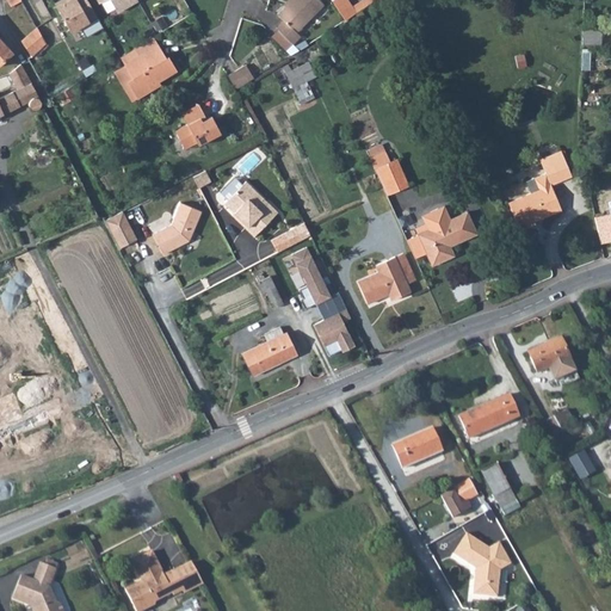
[(97,18),(86,0),(68,0),(67,0),(59,0),(54,4),(69,31),(87,22),(88,23),(97,18)]
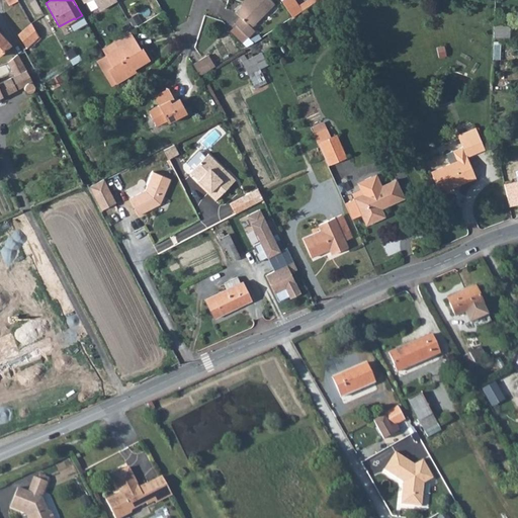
[(116,0),(82,0),(84,3),(89,0),(93,0),(99,10),(116,0)]
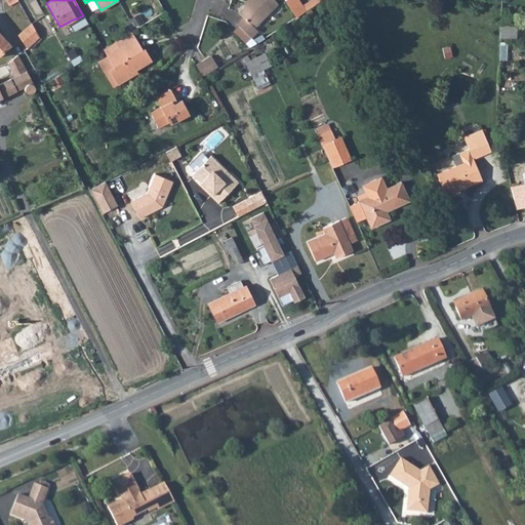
[(276,1),(274,0),(249,0),(245,5),(238,12),(243,17),(237,24),(238,24),(249,34),(251,36),(257,30),(253,27),(276,1)]
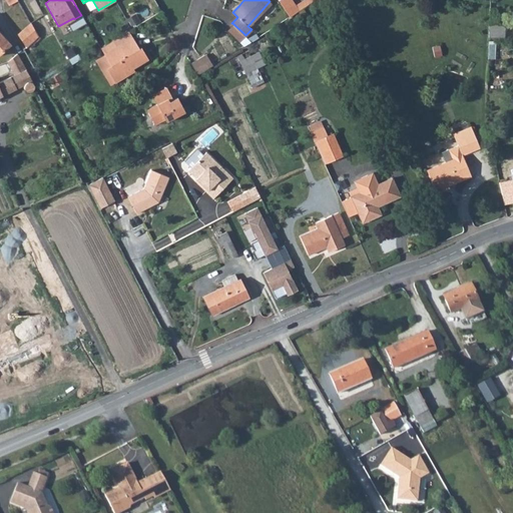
[(289,17),(298,11),(290,0),(278,0),(289,17)]
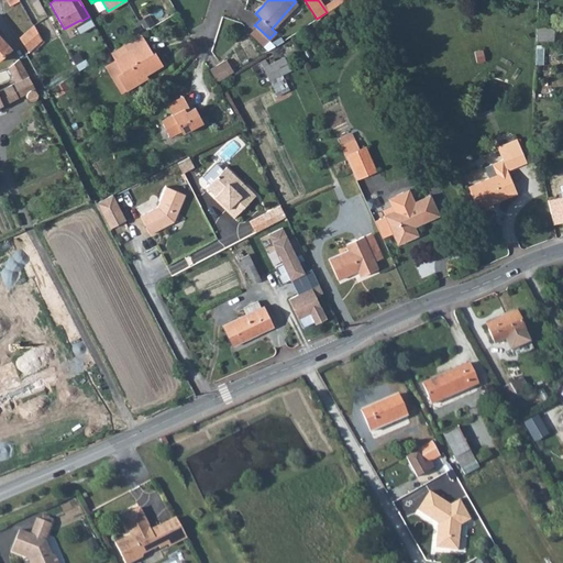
[(83,21),(67,28),(70,35),(86,29),(83,21)]
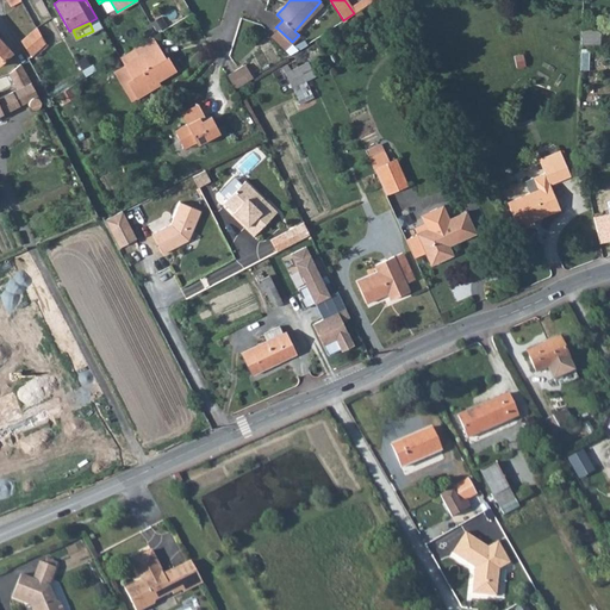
[(285,45),(290,39),(277,27),(272,33),(285,45)]
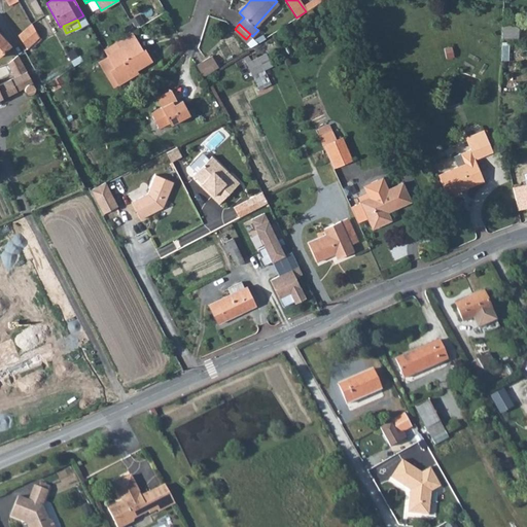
[(19,35),(26,47),(27,49),(38,39),(30,25),(19,35)]
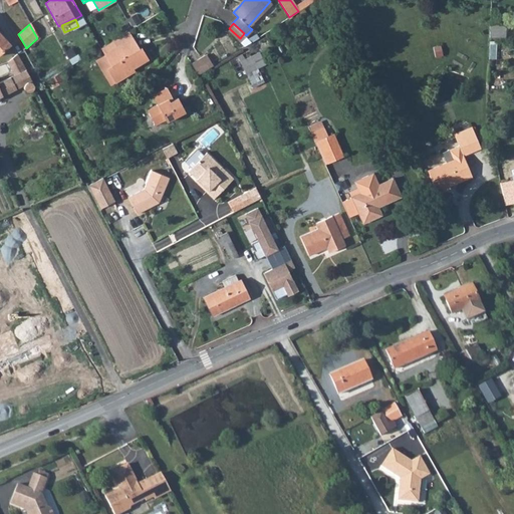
[(491,24),(491,37),(507,38),(508,25),(491,24)]
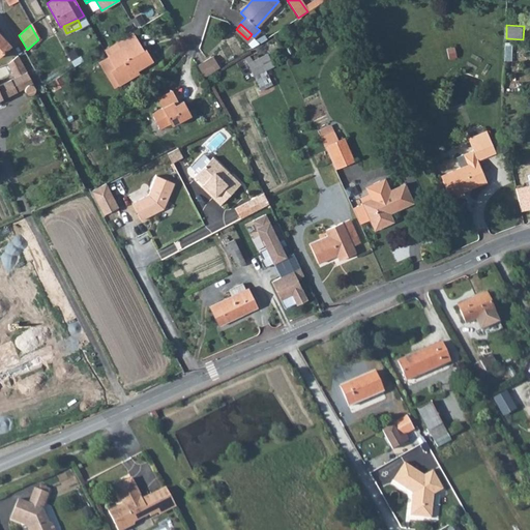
[(133,32),(115,42),(119,49),(108,56),(114,67),(110,70),(119,85),(136,76),(134,72),(152,60),(146,50),(143,50),(133,32)]
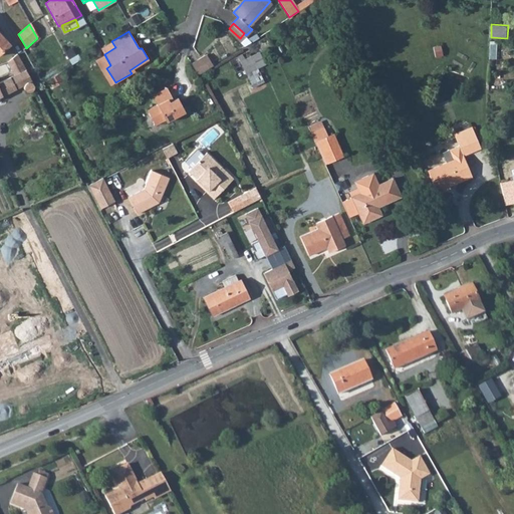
[(0,32),(0,52),(10,43),(0,32)]
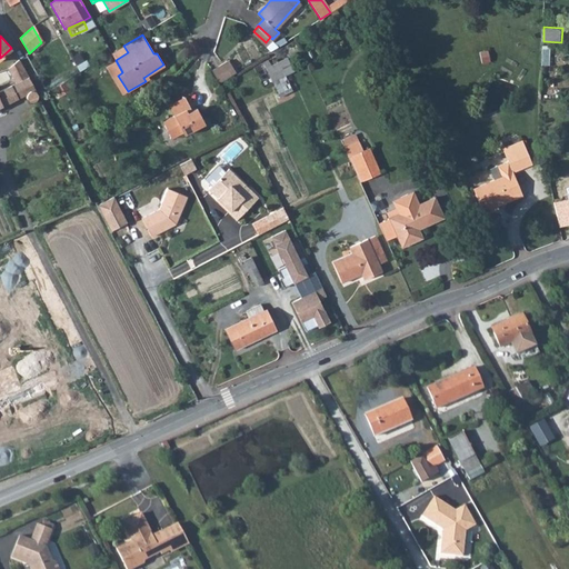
[(278,47),(286,41),(283,37),(276,42),(278,47)]
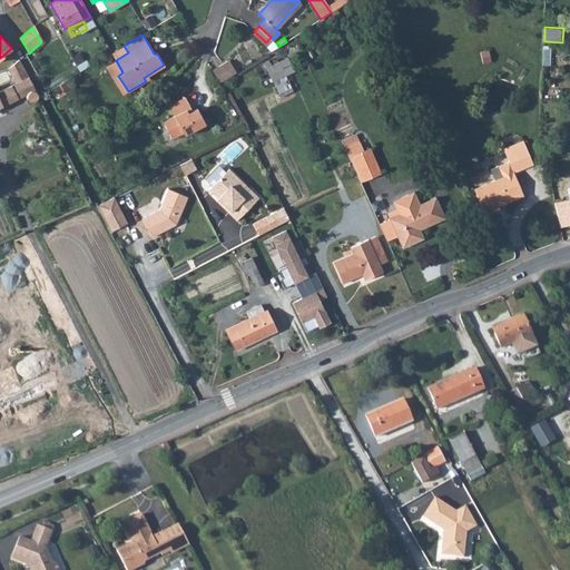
[(286,58),(278,62),(284,75),(292,71),(286,58)]
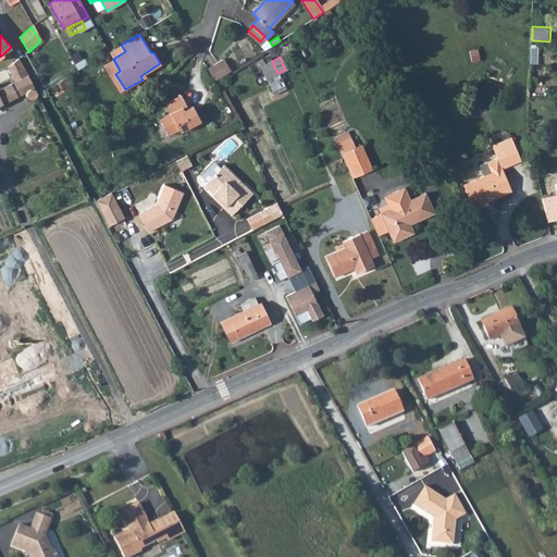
[(0,106),(26,95),(28,99),(34,101),(38,98),(38,95),(19,59),(9,67),(14,82),(0,88),(0,106)]
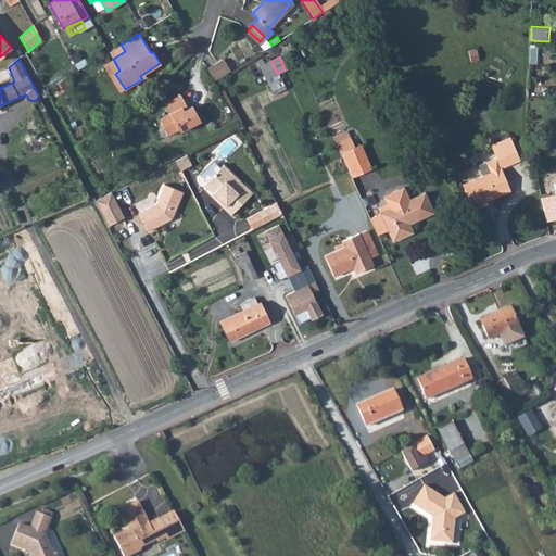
[(223,59),(206,68),(214,81),(230,71),(223,59)]
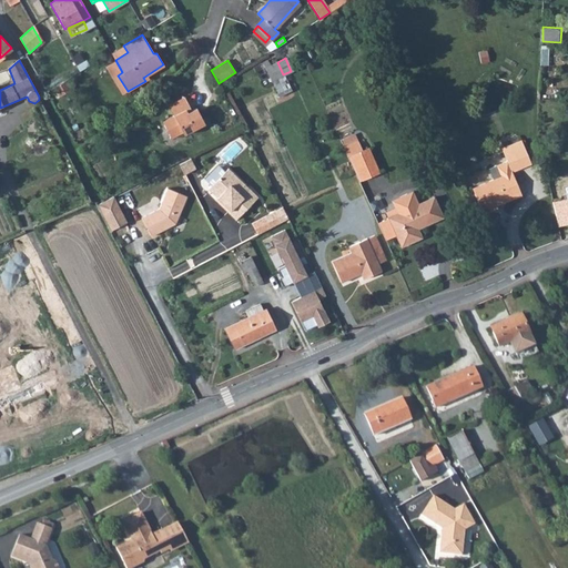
[(283,74),(277,62),(270,66),(266,60),(261,62),(271,81),(283,74)]
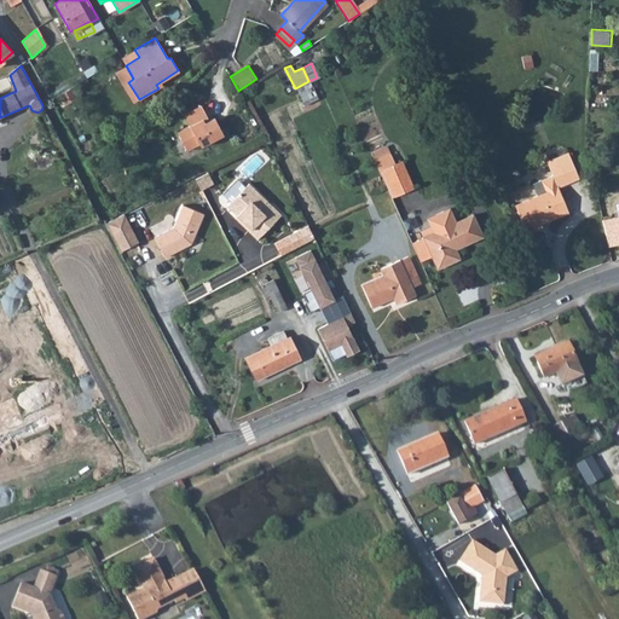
[(308,81),(295,88),(304,106),(317,99),(308,81)]
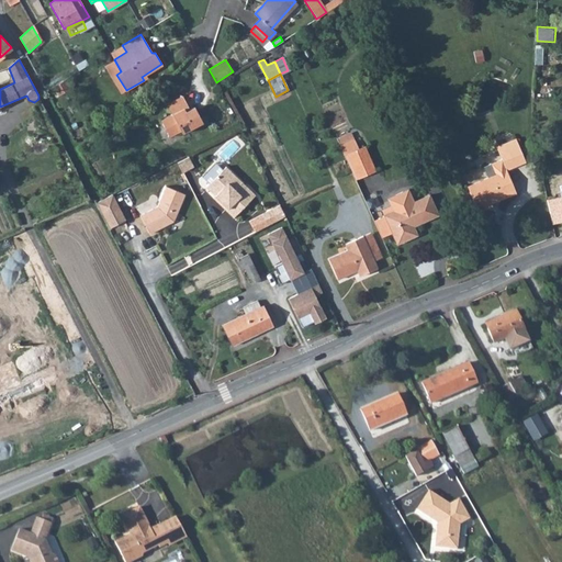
[(65,79),(53,87),(58,97),(70,89),(65,79)]
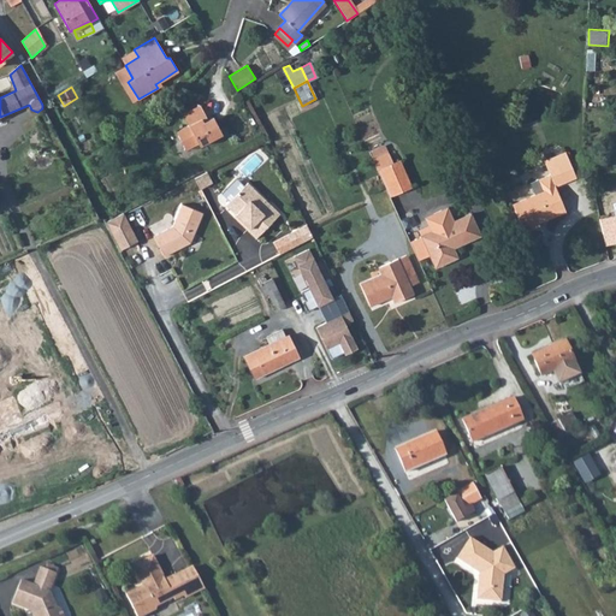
[(202,150),(224,137),(214,120),(209,123),(202,108),(184,119),(191,130),(179,136),(189,154),(200,148),(202,150)]
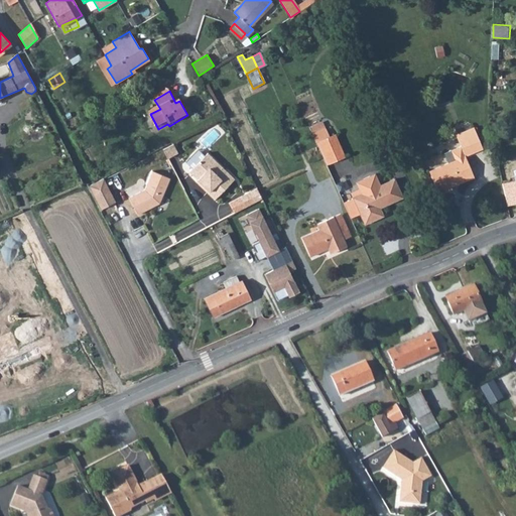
[(309,126),(317,141),(331,136),(324,121),(309,126)]
